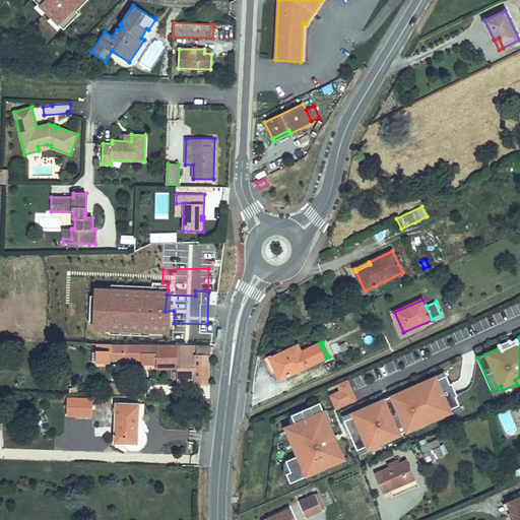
[(98,352),(98,362),(109,362),(109,360),(156,360),(156,364),(156,368),(177,368),(177,383),(207,383),(207,355),(210,355),(211,346),(178,345),(112,345),(112,343),(98,343),(98,352)]
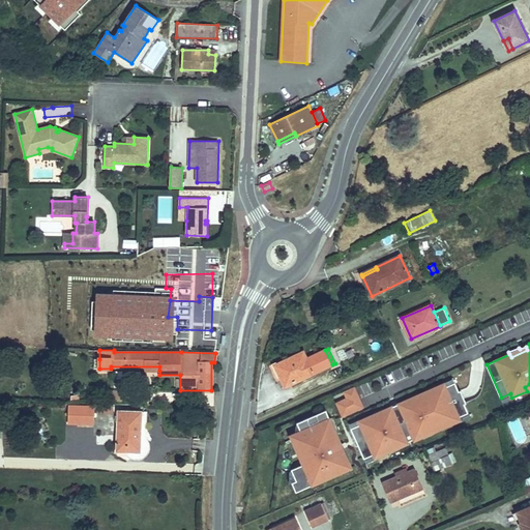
[(332,364),(325,350),(308,358),(304,351),(274,365),(285,387),(332,364)]
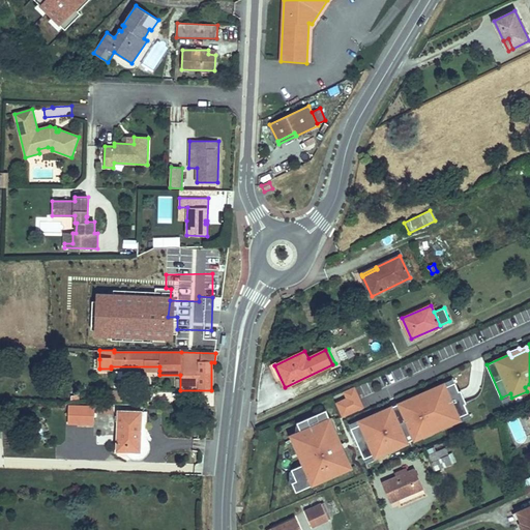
[(445,386),(454,382),(452,377),(443,381),(444,383),(445,386)]
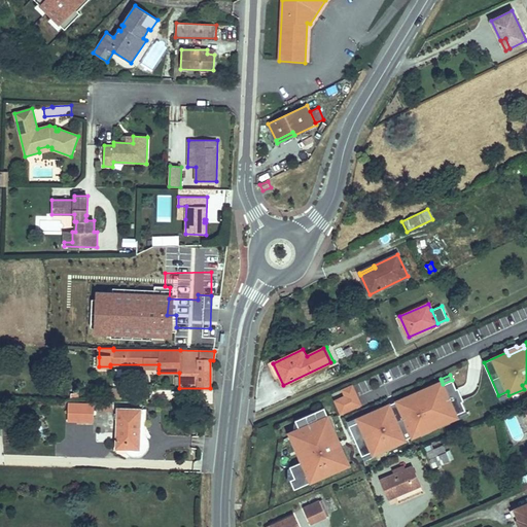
[(358,421),(348,425),(361,456),(372,452),(373,455),(387,448),(386,446),(394,443),(395,445),(406,441),(405,440),(412,436),(412,437),(421,433),(419,430),(429,426),(430,429),(440,425),(437,422),(447,418),(449,421),(457,418),(456,415),(465,411),(452,380),(443,384),(442,381),(432,385),(433,388),(424,392),(423,389),(414,393),(416,396),(406,400),(405,397),(395,401),(397,405),(390,408),(389,405),(380,408),(382,411),(373,415),(372,412),(356,418),(358,421)]
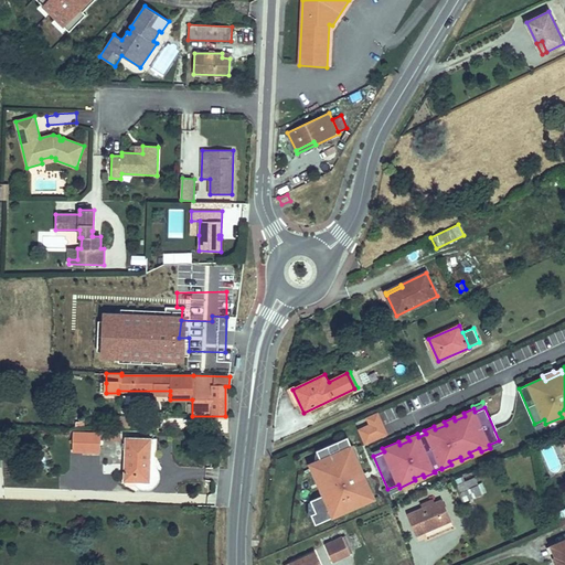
[(465,416),(464,413),(462,411),(452,415),(454,417),(455,420),(465,416)]
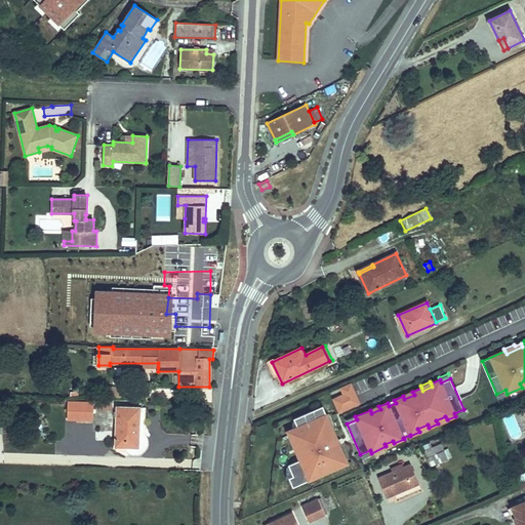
[(333,399),(339,412),(360,403),(351,382),(340,388),(344,395),(333,399)]
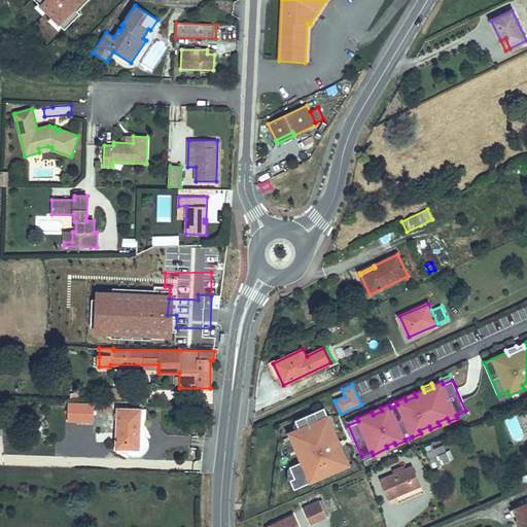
[(416,396),(414,393),(413,391),(403,395),(405,397),(406,400),(416,396)]
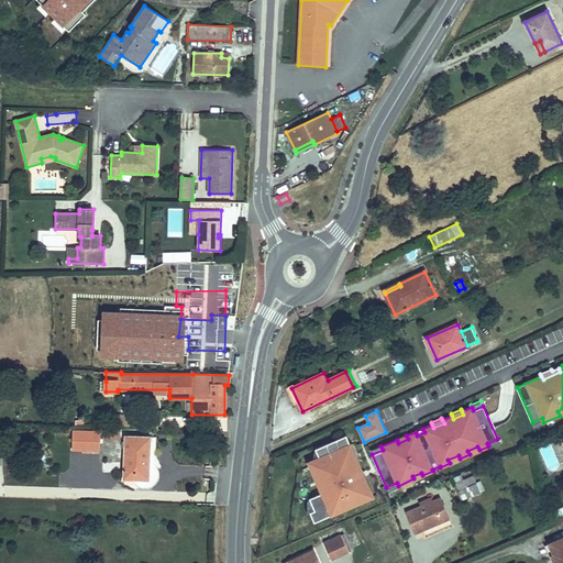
[(542,418),(532,422),(536,428),(544,424),(543,422),(542,418)]
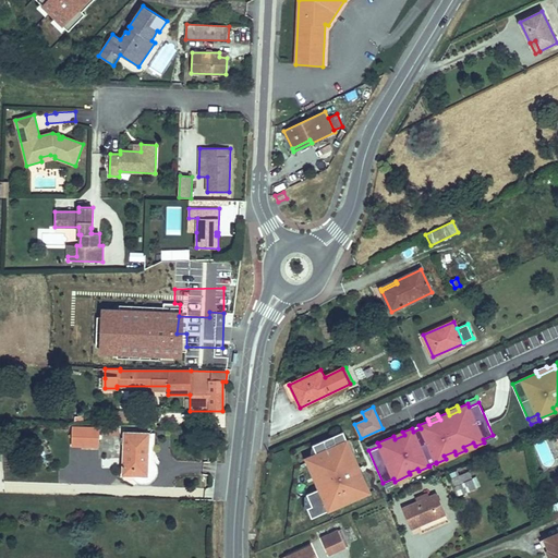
[(99,446),(99,428),(72,427),(72,445),(99,446)]
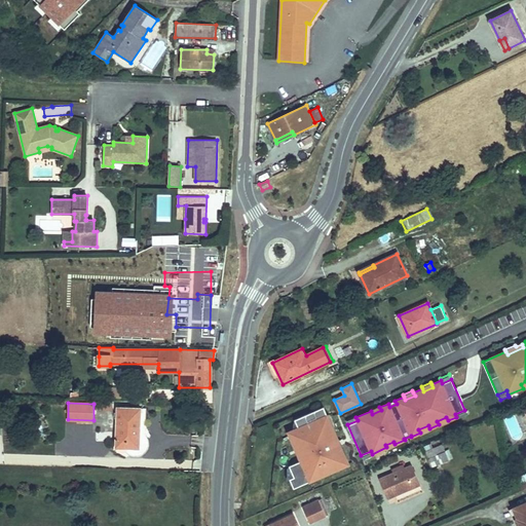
[(112,411),(112,403),(100,403),(100,410),(112,411)]
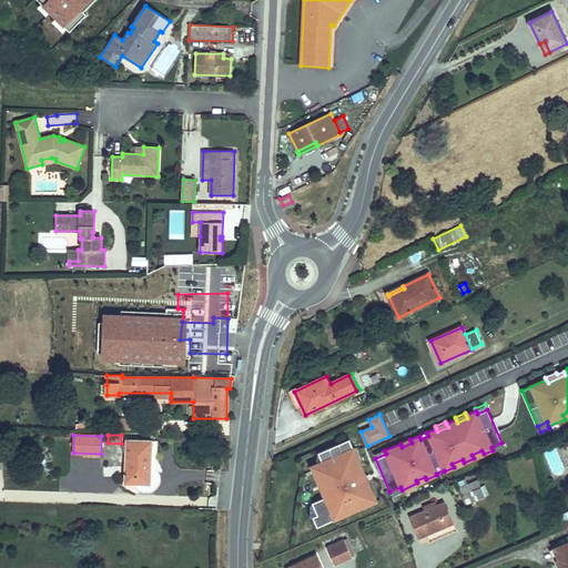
[(412,443),(409,439),(409,438),(399,442),(401,444),(402,447),(412,443)]
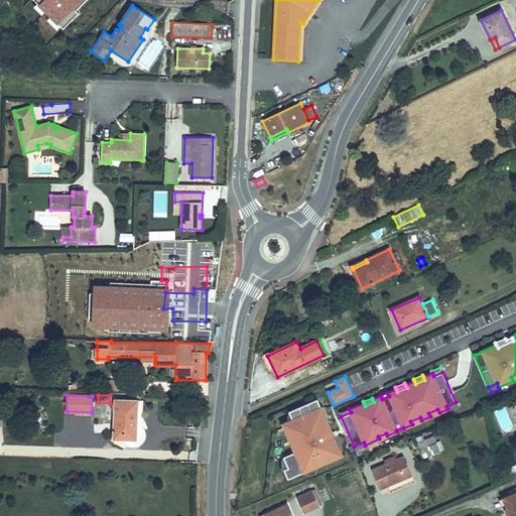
[(115,399),(114,433),(126,433),(125,439),(137,439),(138,400),(115,399)]
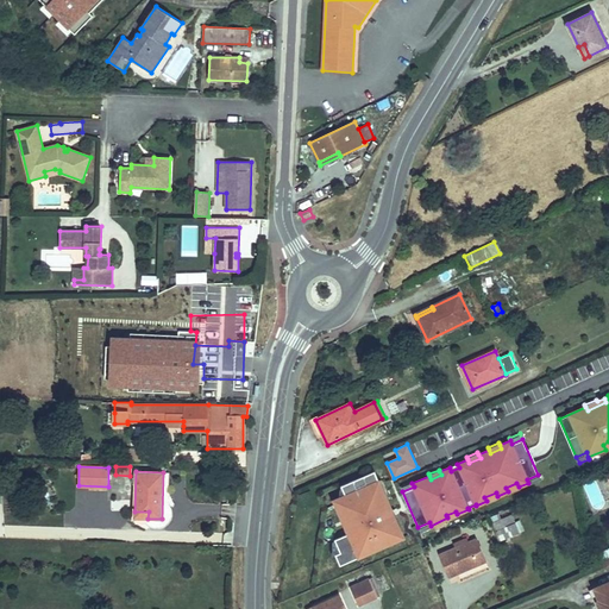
[(375,471),(341,485),(347,498),(338,503),(345,520),(349,519),(355,531),(334,539),(340,552),(336,554),(340,565),(369,553),(368,550),(391,539),(393,542),(403,538),(384,494),(381,495),(375,483),(380,482),(375,471)]
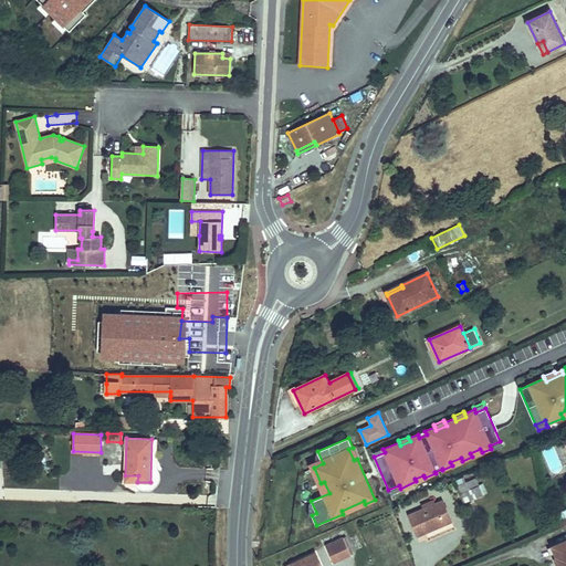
[(490,446),(491,449),(492,451),(503,447),(500,441),(490,446)]
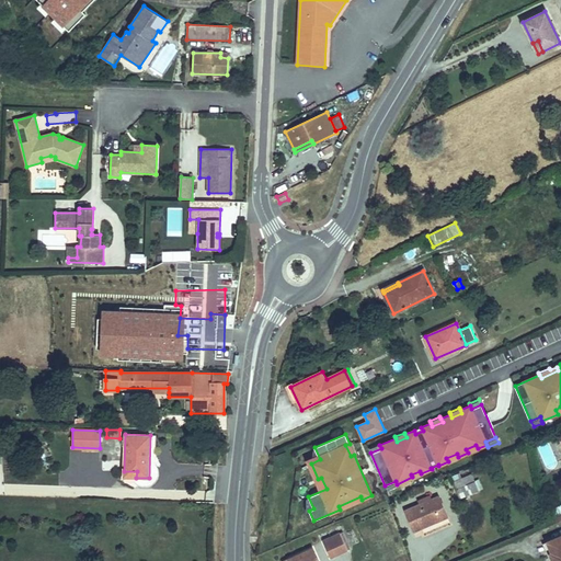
[(351,456),(354,455),(356,454),(351,443),(345,445),(351,456)]
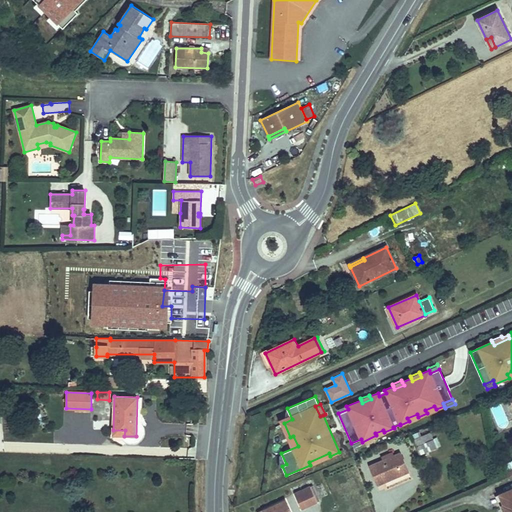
[(348,409),(346,406),(346,405),(336,409),(338,413),(348,409)]
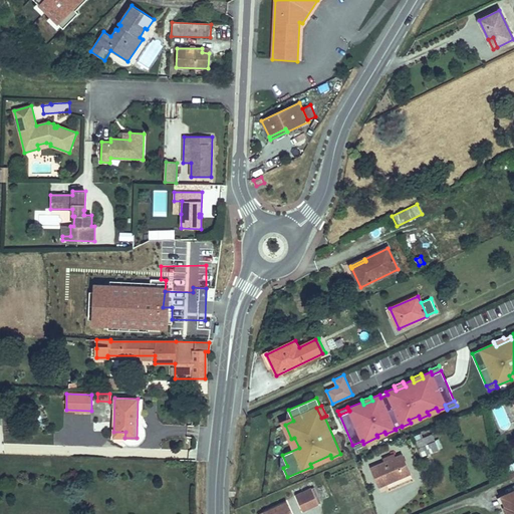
[(427,412),(429,415),(430,417),(439,413),(438,411),(436,408),(427,412)]
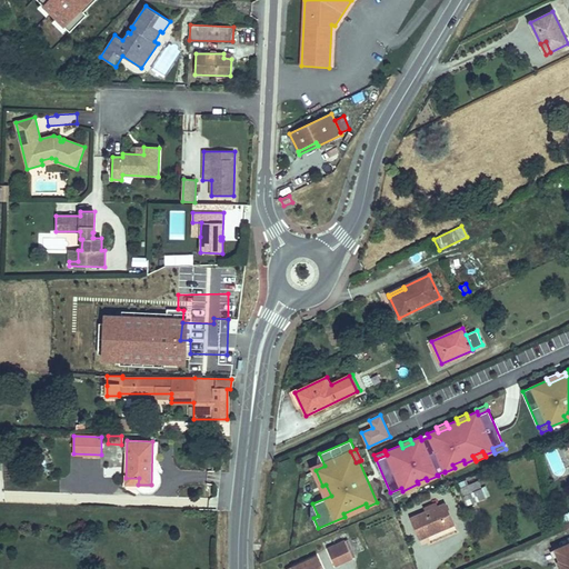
[(452,465),(455,468),(455,470),(466,466),(465,463),(463,460),(452,465)]
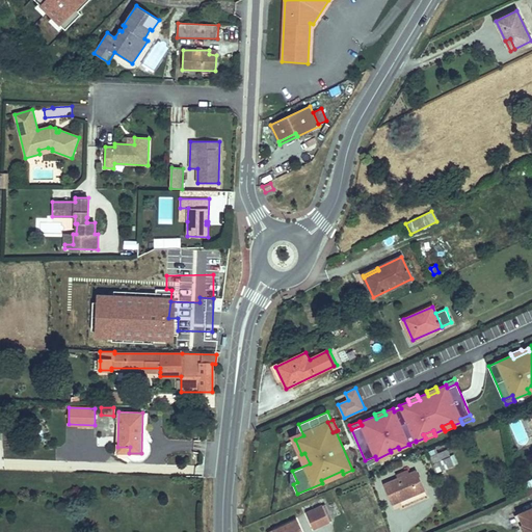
[(304,453),(301,454),(298,456),(303,467),(310,463),(304,453)]
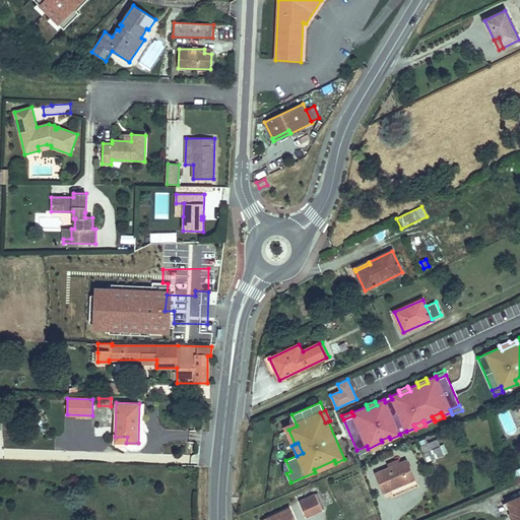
[(367,446),(356,450),(359,455),(369,450),(368,449),(367,446)]
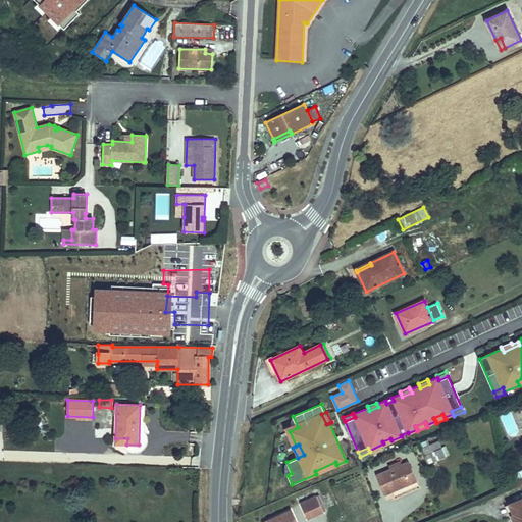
[(441,448),(425,455),(428,463),(446,457),(441,448)]
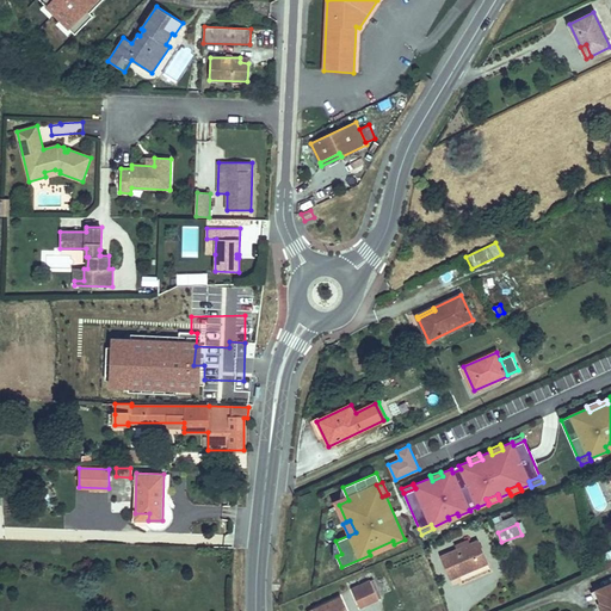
[(369,551),(370,555),(371,557),(395,547),(394,544),(393,541),(369,551)]
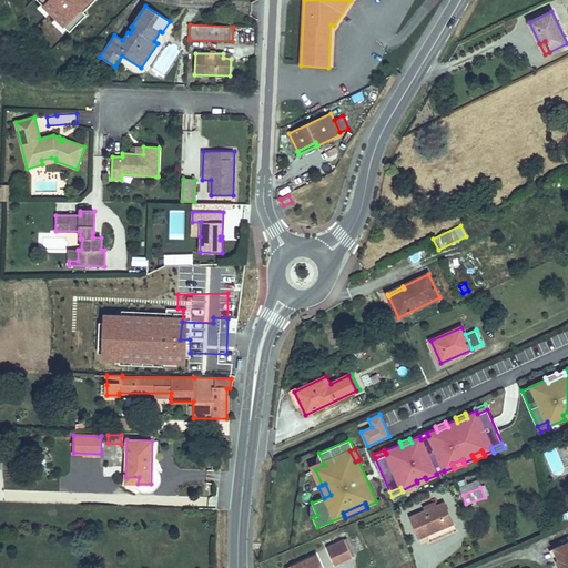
[(445,503),(436,506),(426,510),(409,518),(418,538),(454,523),(445,503)]
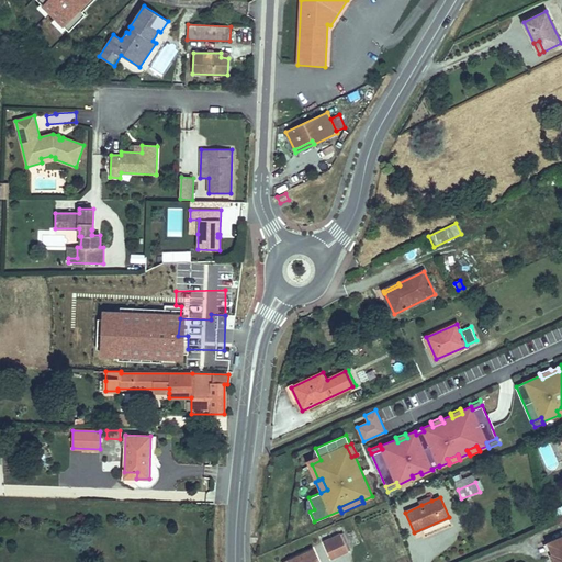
[(340,534),(348,551),(351,550),(344,532),(340,534)]
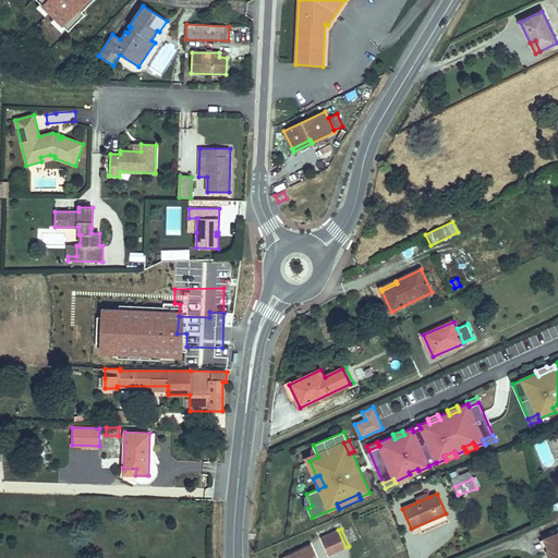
[(328,556),(346,547),(338,530),(320,538),(328,556)]
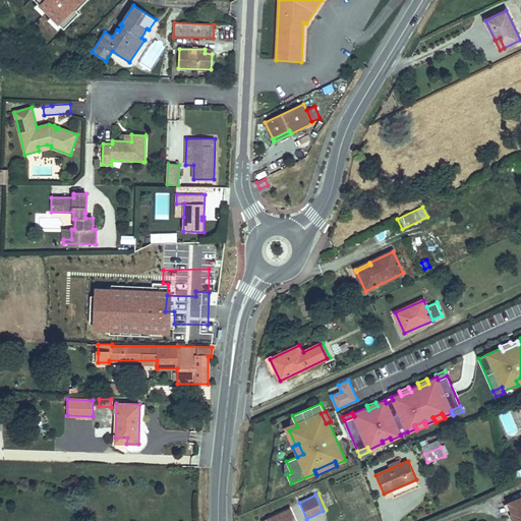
[(520,520),(520,498),(509,504),(513,514),(511,515),(513,520),(520,520)]
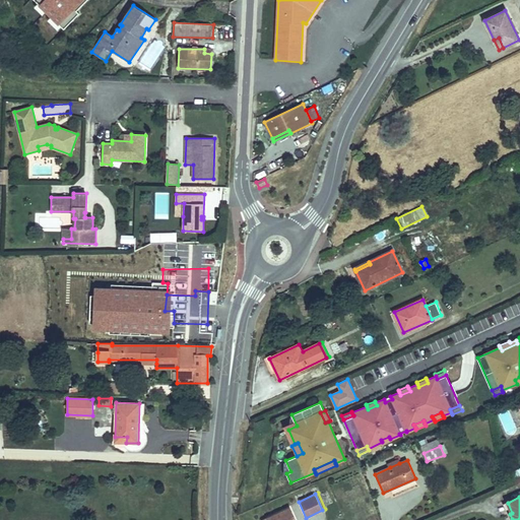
[(296,519),(289,507),(266,518),(267,519),(296,519)]
